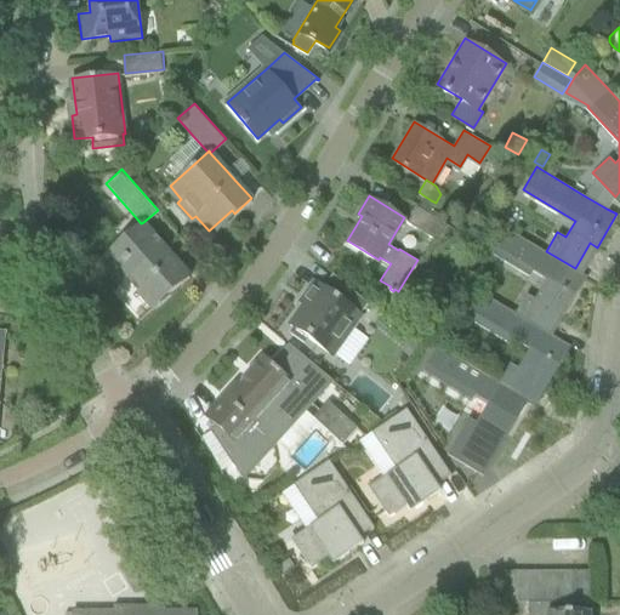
[(408,218),(407,220),(438,239),(448,223),(437,217),(436,216),(425,210),(417,205),(416,205),(408,218)]
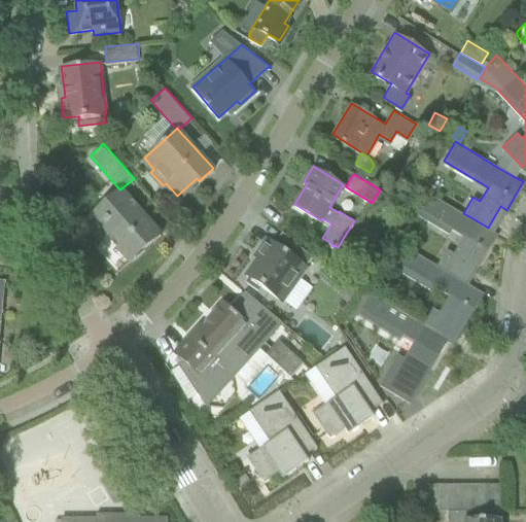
[(119,189),(84,221),(101,240),(107,234),(116,227),(127,238),(117,246),(130,261),(161,233),(121,188),(119,189)]
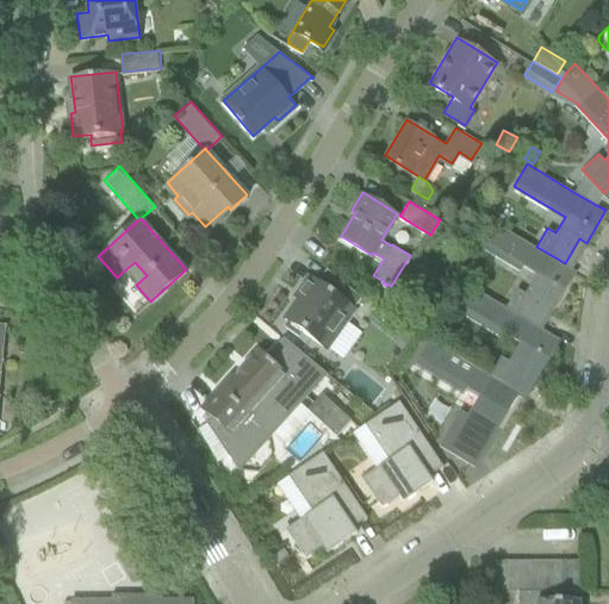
[(565,263),(536,247),(497,223),(484,247),(520,268),(523,263),(538,272),(526,292),(517,287),(505,306),(534,323),(535,323),(550,299),(555,303),(576,269),(571,267),(565,263)]
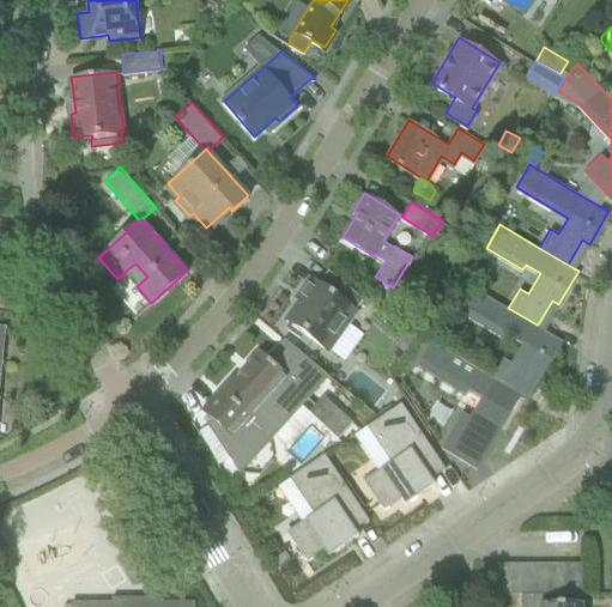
[(304,292),(285,317),(290,321),(286,326),(301,337),(304,332),(328,348),(357,309),(355,308),(363,296),(332,271),(321,284),(309,277),(301,289),(304,292)]
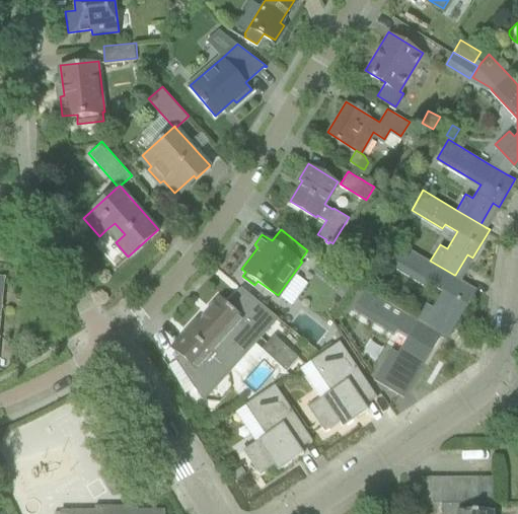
[(454,275),(430,261),(399,242),(387,262),(428,286),(430,282),(443,289),(432,306),(426,302),(417,318),(441,333),(453,312),(459,315),(475,288),(460,279),(460,278),(455,275),(454,275)]
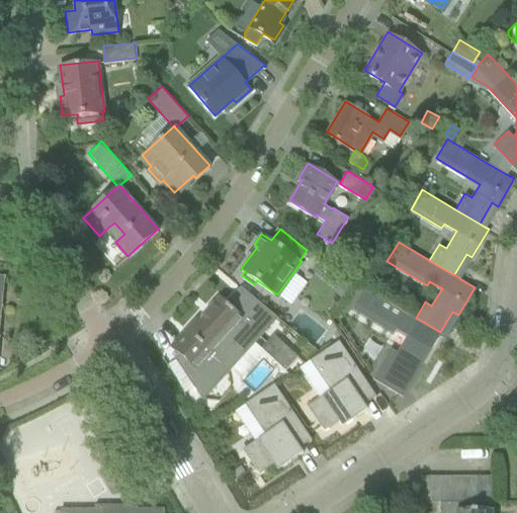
[(342,280),(335,289),(341,294),(348,285),(342,280)]
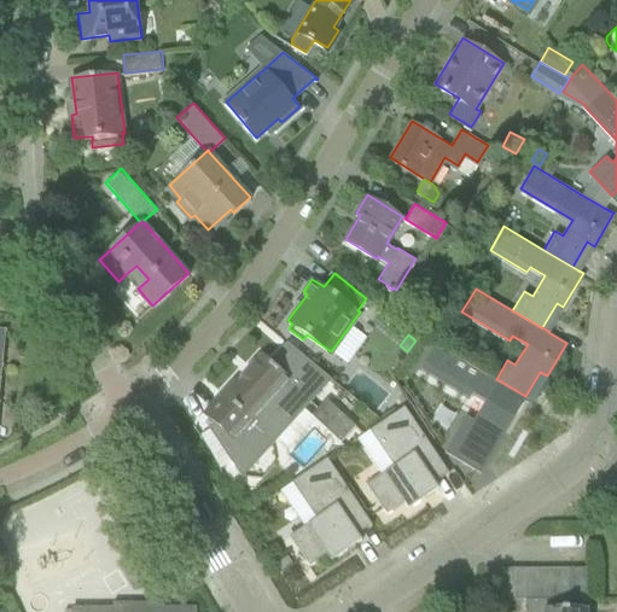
[(221,394),(204,412),(215,421),(210,426),(243,473),(331,377),(287,339),(286,341),(290,344),(286,348),(283,345),(269,361),(262,355),(237,383),(233,379),(221,394)]
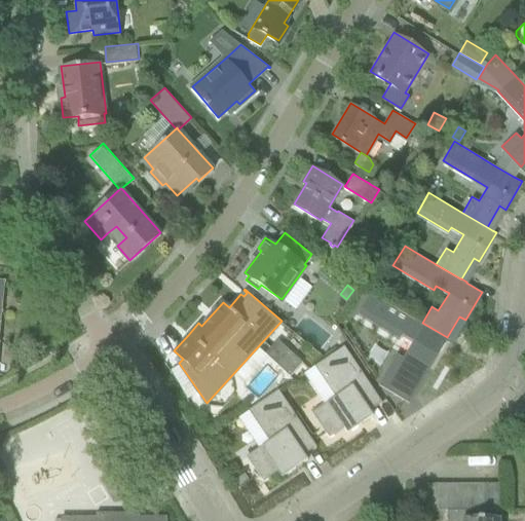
[(447,337),(422,323),(370,292),(358,311),(399,336),(401,333),(413,340),(403,358),(397,354),(379,382),(406,398),(414,384),(412,383),(424,362),(429,366),(447,337)]
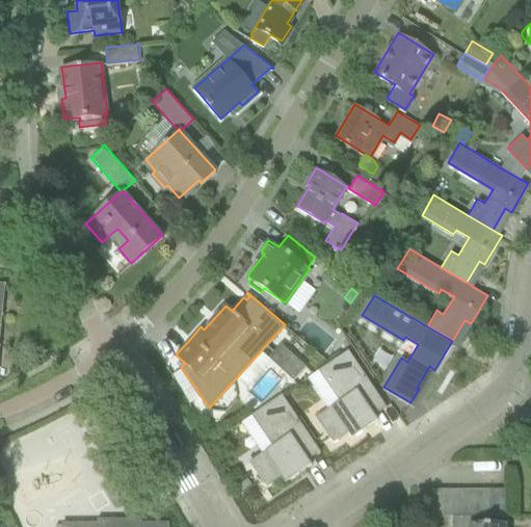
[(371,407),(382,399),(348,348),(318,368),(339,399),(315,415),(333,441),(348,430),(351,436),(366,426),(363,421),(374,413),(371,407)]
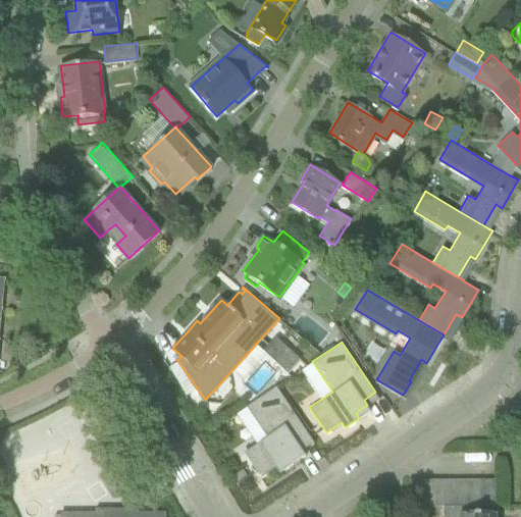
[(299,444),(310,435),(276,384),(247,405),(267,435),(244,451),(261,476),(276,466),(279,471),(294,462),(291,457),(302,449),(299,444)]
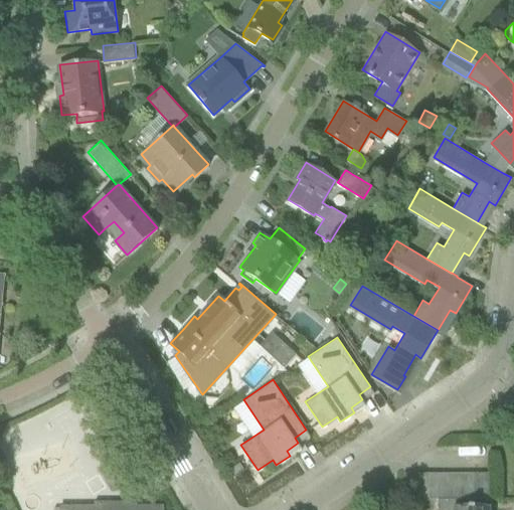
[(239,462),(230,467),(234,474),(243,468),(239,462)]
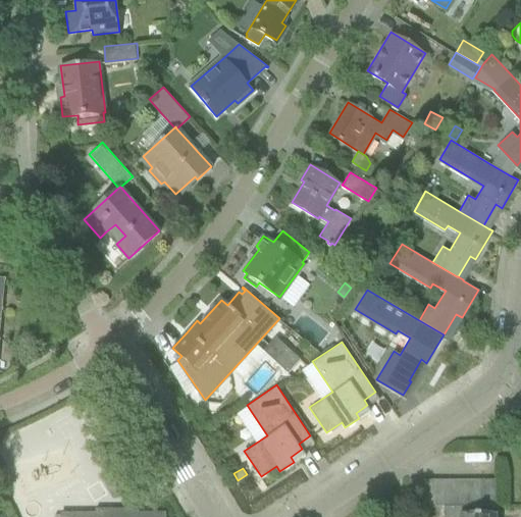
[(433,477),(421,477),(421,504),(433,504),(433,477)]
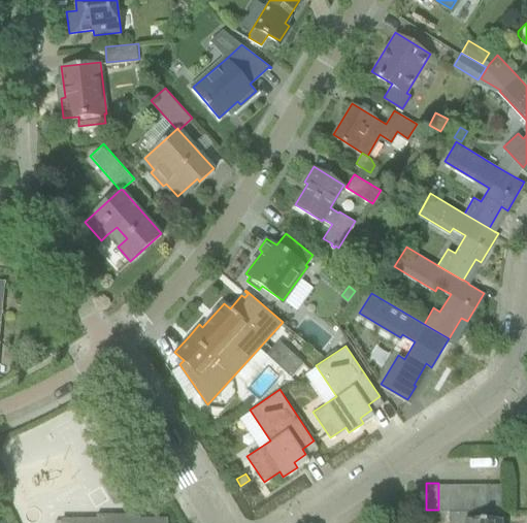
[(451,510),(451,483),(438,483),(438,510),(449,510),(451,510)]
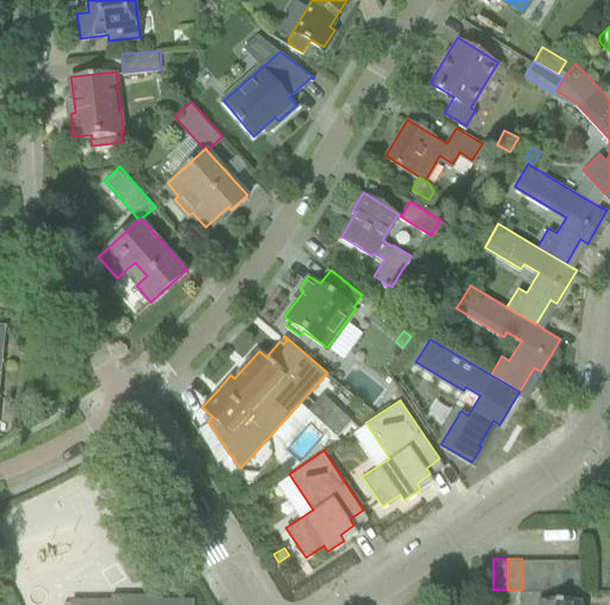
[(536,559),(522,559),(522,590),(536,590),(536,559)]
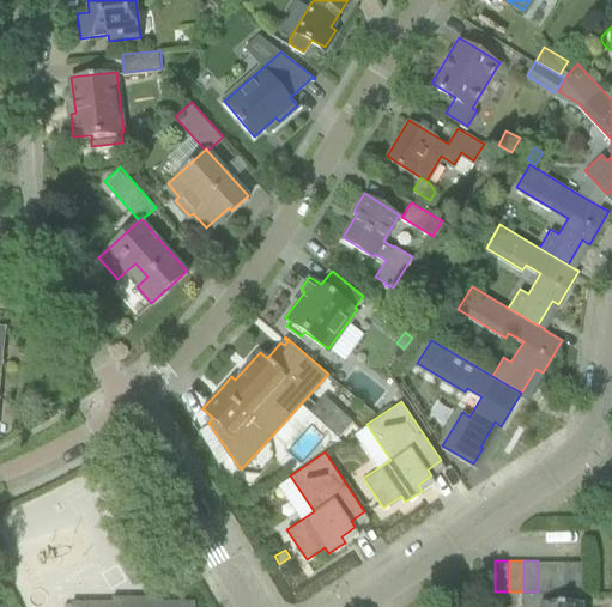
[(553,592),(553,560),(538,560),(538,592),(543,592),(553,592)]
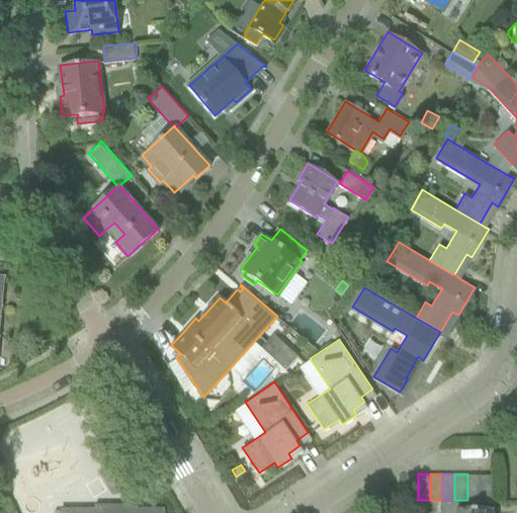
[(480,474),(467,474),(467,500),(480,500),(480,474)]
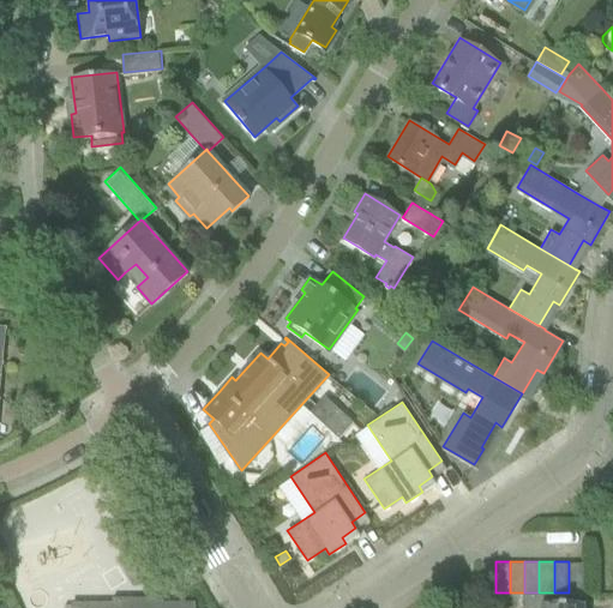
[(569,561),(569,593),(583,593),(583,561),(581,561),(569,561)]
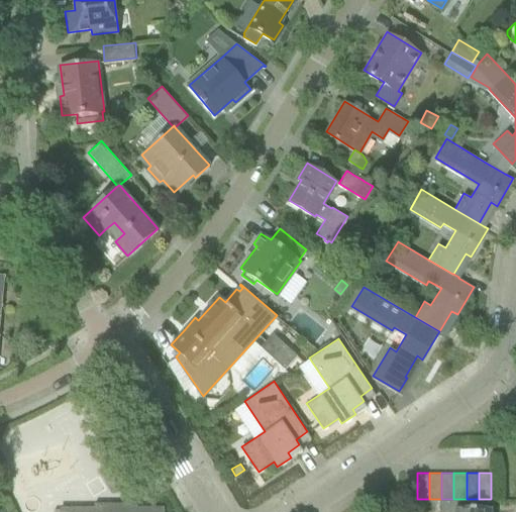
[(457,499),(453,499),(441,499),(439,499),(440,511),(439,511),(491,511),(491,507),(457,507),(457,499)]
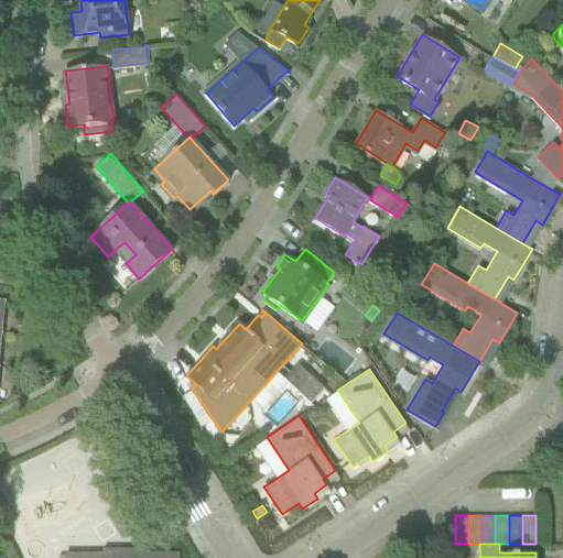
[(150,547),(122,547),(103,547),(103,553),(67,553),(67,557),(176,557),(177,553),(150,553),(150,547)]
